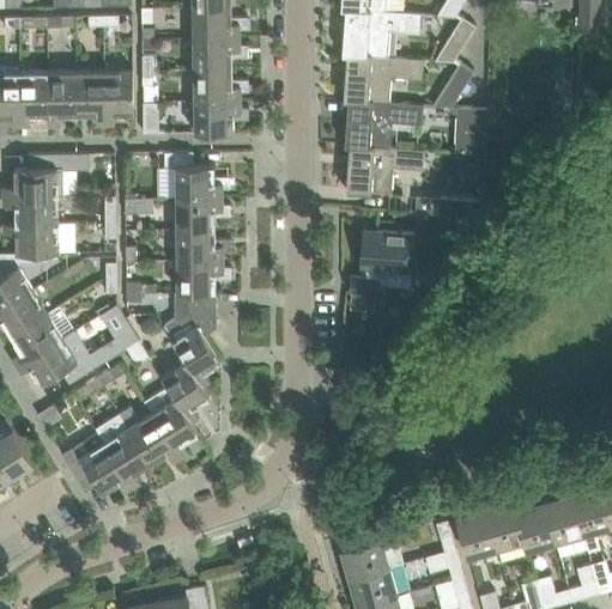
[(388,12),(404,13),(404,0),(341,0),(340,10),(345,11),(345,10),(388,12)]
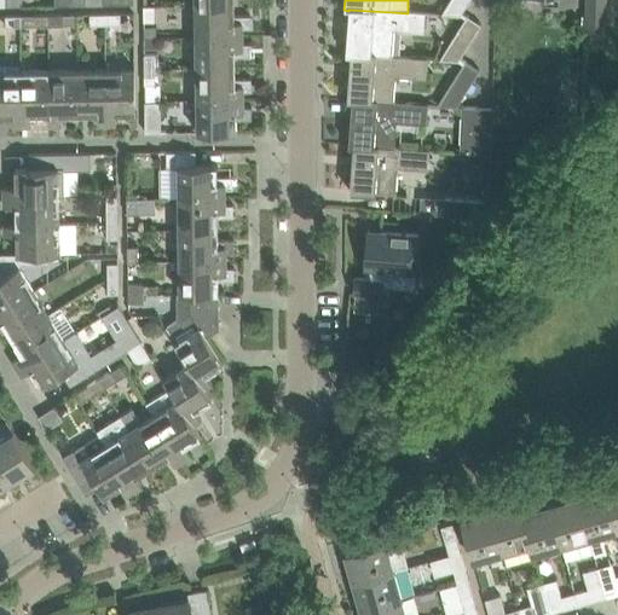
[(451,0),(440,17),(460,18),(471,0),(451,0)]
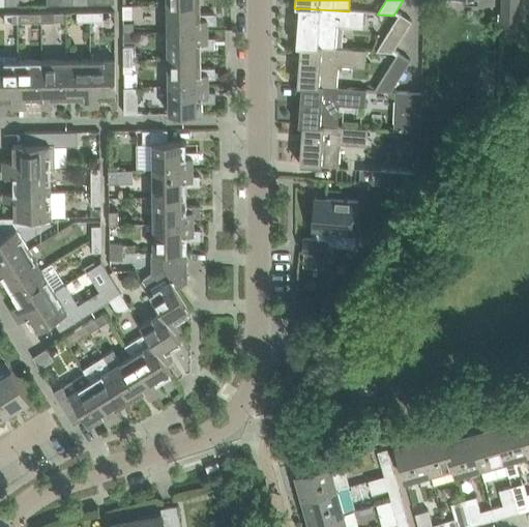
[(501,0),(500,27),(517,27),(518,0),(501,0)]
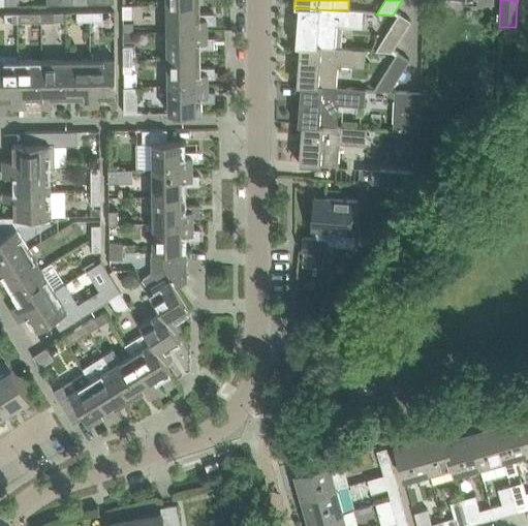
[(130,20),(130,6),(122,6),(122,20),(130,20)]
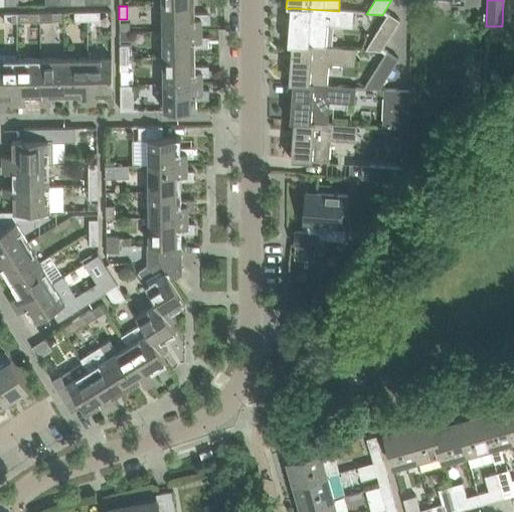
[(194,16),(194,6),(162,7),(162,33),(201,32),(201,26),(207,26),(207,15),(194,16)]
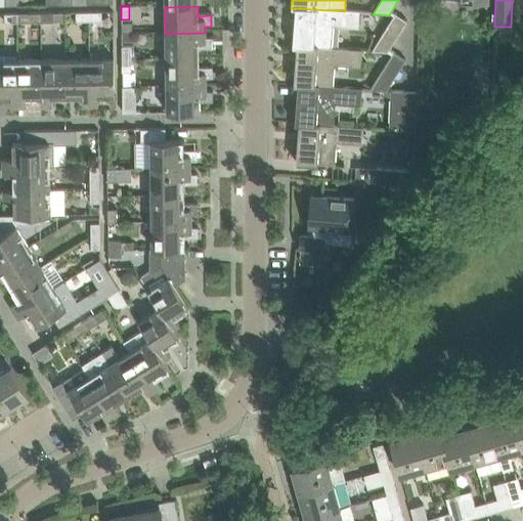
[(359,11),(345,11),(332,10),(295,8),(295,9),(292,47),(296,48),(296,47),(331,49),(332,28),(358,29),(359,11)]
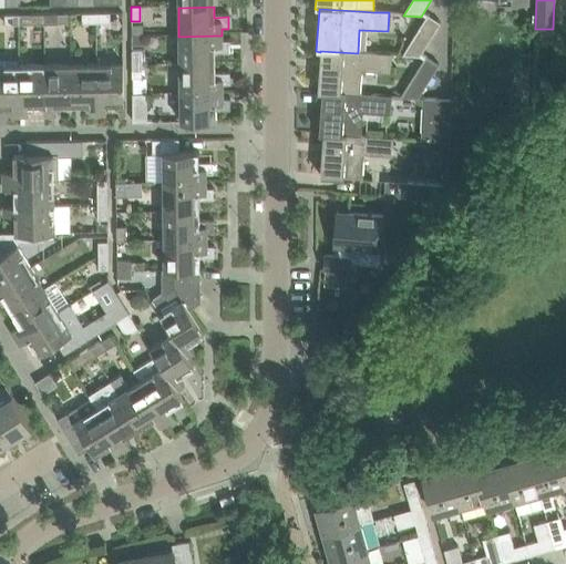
[(109,14),(95,16),(95,24),(109,24),(109,14)]
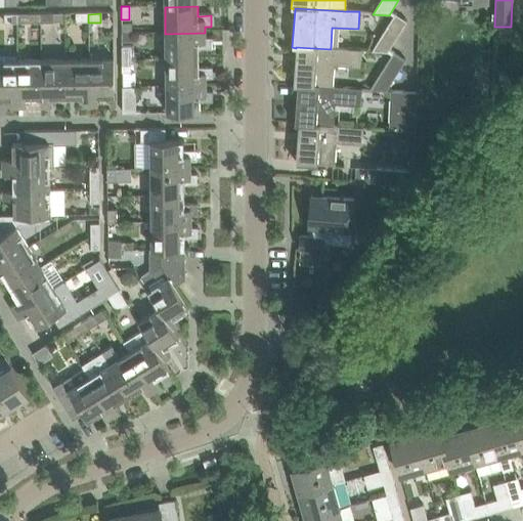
[(3,15),(3,24),(16,24),(16,14),(3,15)]
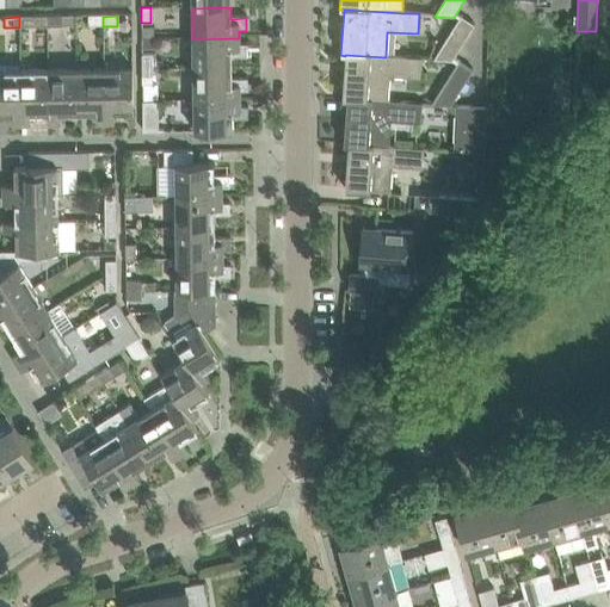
[(47,28),(47,17),(19,17),(19,28),(47,28)]
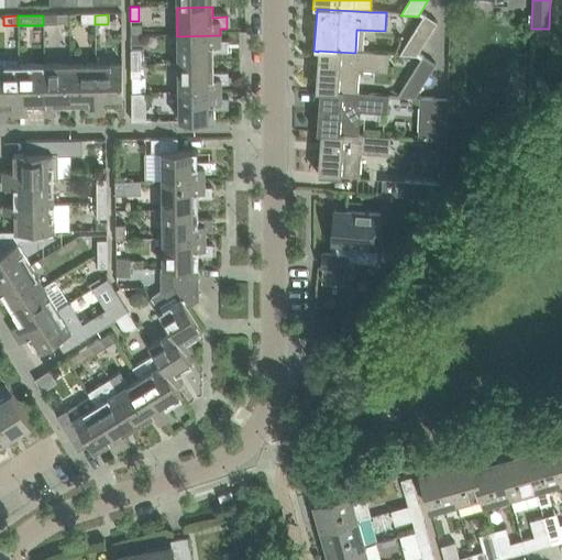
[(66,15),(43,15),(43,25),(67,24),(66,15)]
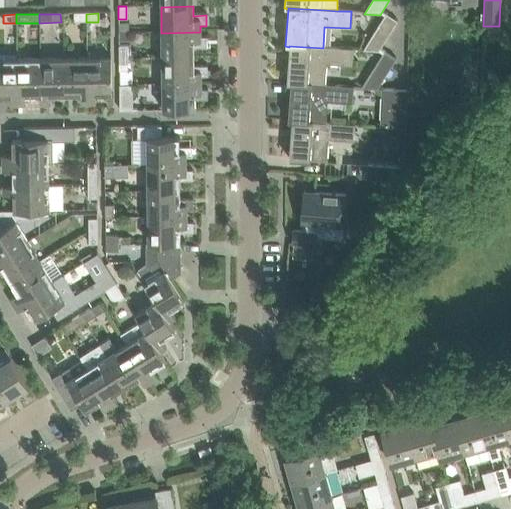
[(73,14),(73,22),(86,22),(86,14),(73,14)]
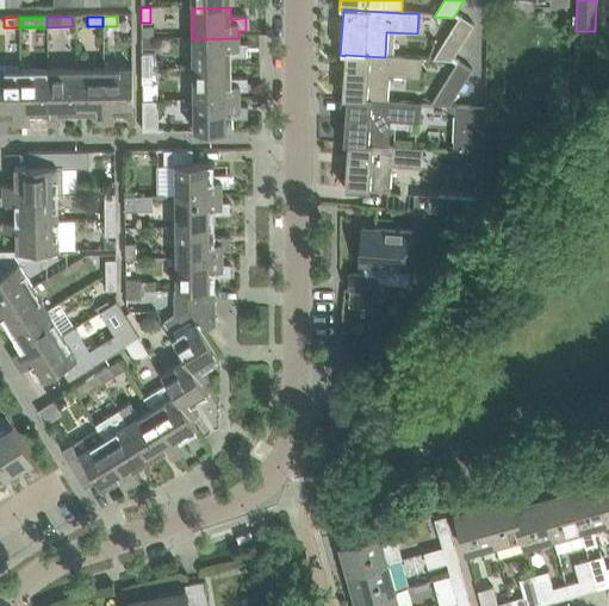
[(433,62),(451,63),(473,26),(460,18),(433,62)]
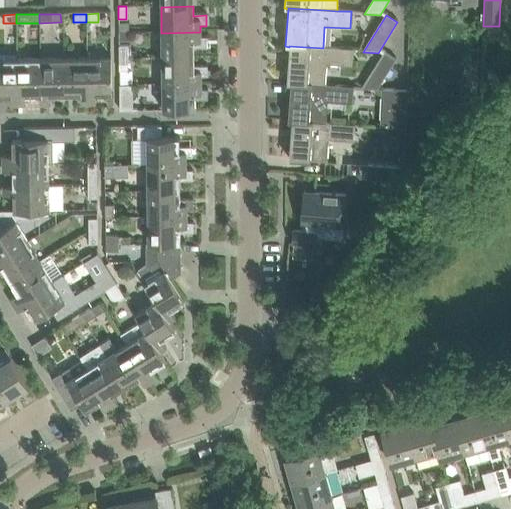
[(200,39),(200,32),(161,33),(162,59),(194,58),(194,49),(207,49),(207,39),(200,39)]
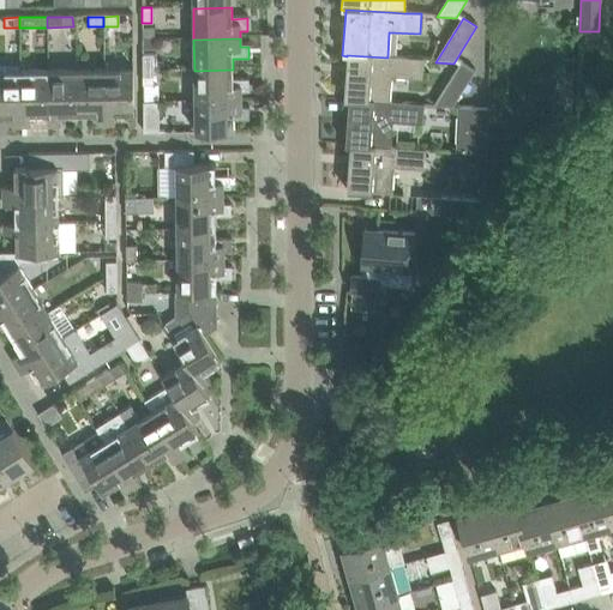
[(142,50),(154,50),(154,40),(142,40),(142,50)]
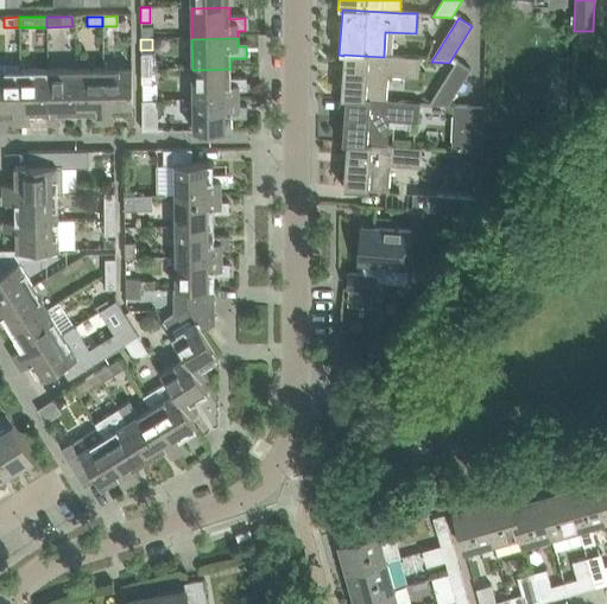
[(386,77),(417,78),(418,58),(384,57),(343,55),(343,56),(341,100),(346,101),(346,100),(385,103),(385,102),(386,77)]
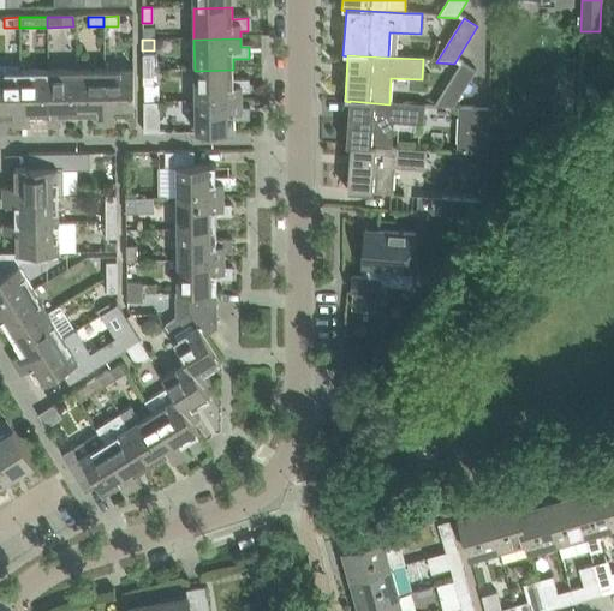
[(153,57),(142,57),(142,72),(154,72),(153,57)]
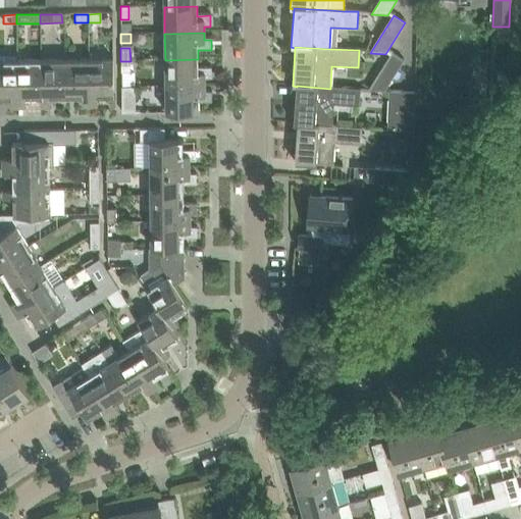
[(368,91),(384,93),(404,61),(392,54),(368,91)]
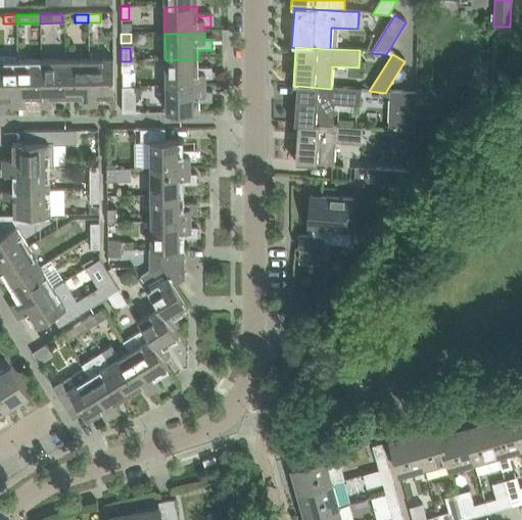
[(198,59),(165,60),(165,87),(205,87),(204,80),(211,80),(211,69),(198,69),(198,59)]
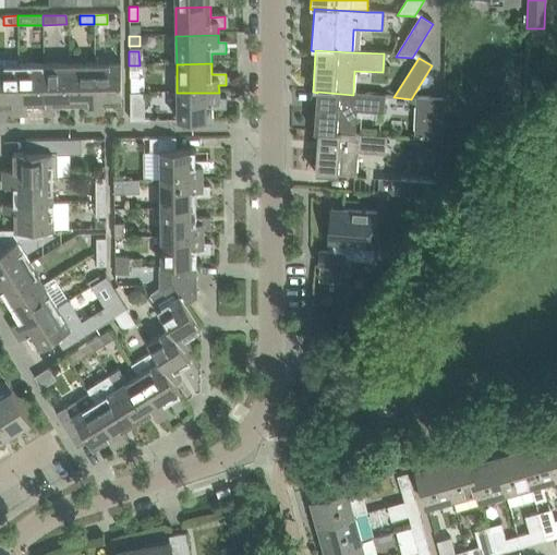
[(53,116),(52,105),(70,105),(70,65),(44,67),(45,105),(44,105),(44,116),(53,116)]
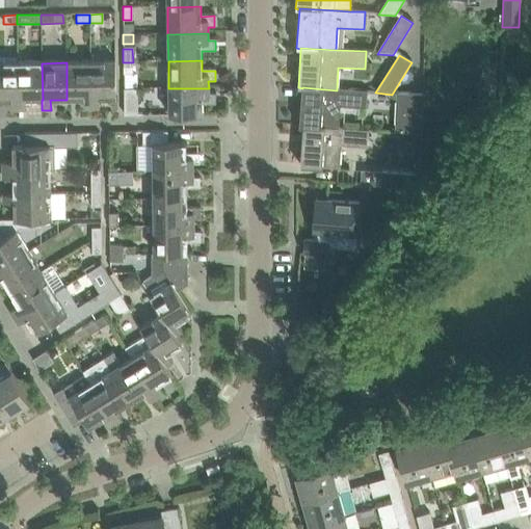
[(83,100),(83,110),(90,110),(90,62),(67,62),(67,100),(83,100)]
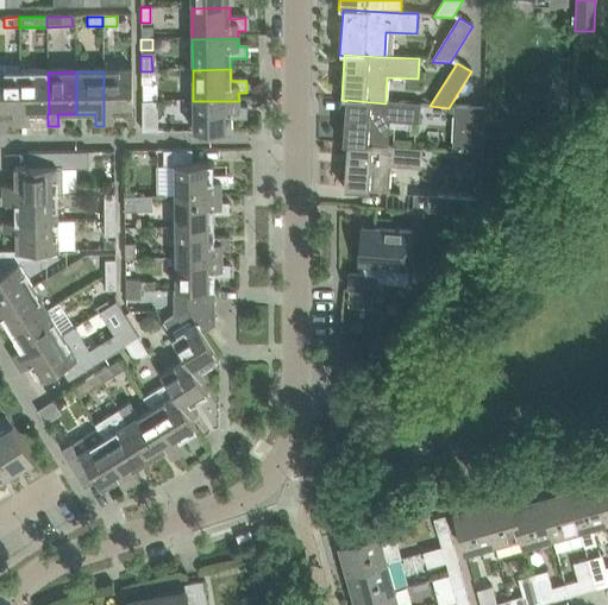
[(132,71),(104,71),(104,126),(113,126),(113,114),(132,113),(132,71)]
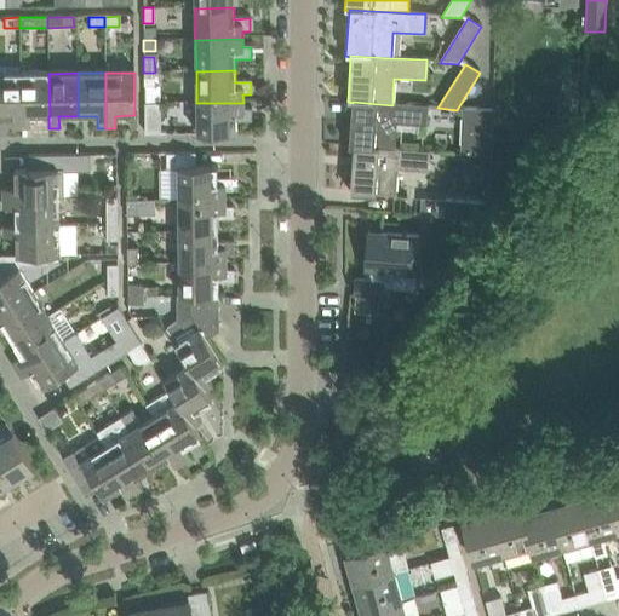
[(155,86),(155,73),(143,73),(144,87),(155,86)]
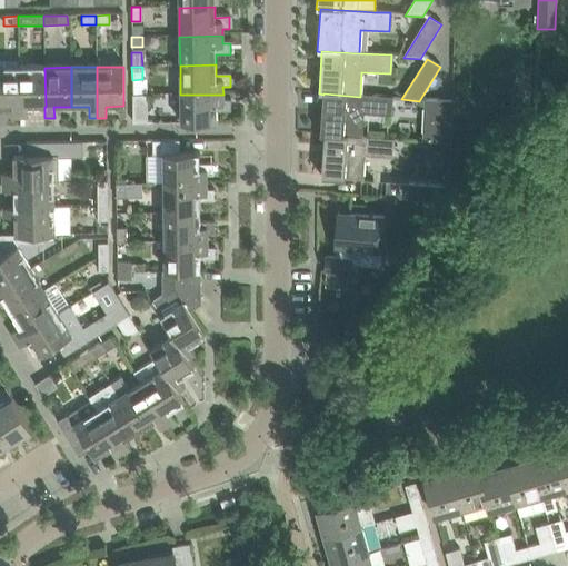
[(0,107),(11,108),(11,119),(19,119),(19,68),(0,68),(0,107)]
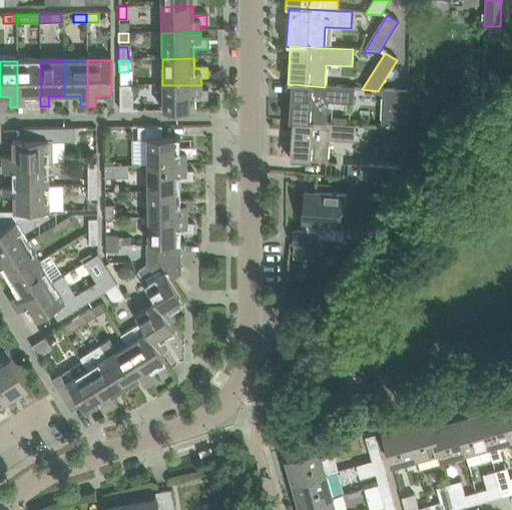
[(25,107),(25,97),(40,96),(41,96),(40,61),(17,61),(17,107),(25,107)]
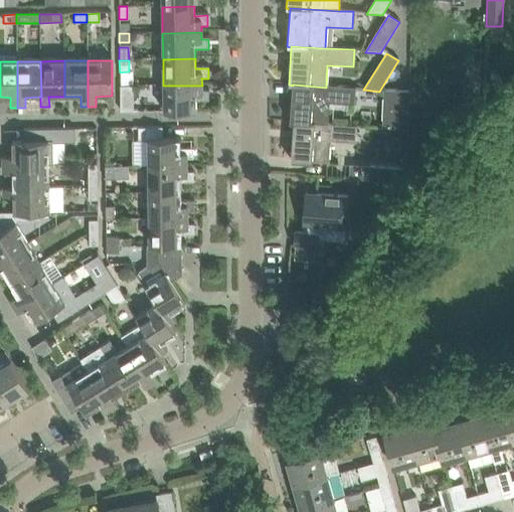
[(327,125),(328,104),(353,105),(354,88),(326,87),(326,88),(293,84),(293,86),(290,123),(294,124),(294,123),(331,126),(331,125),(327,125)]
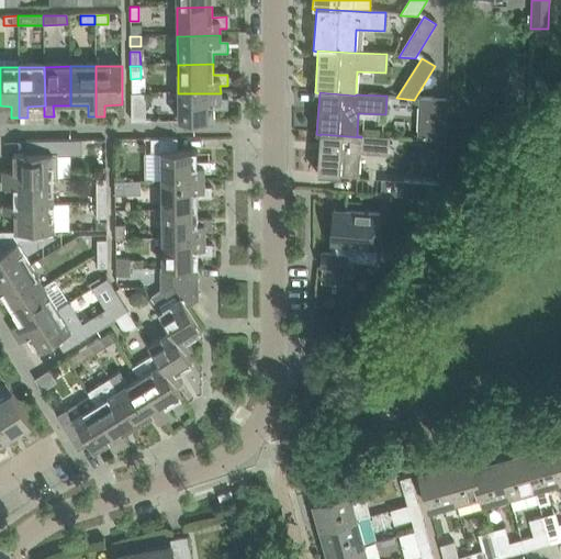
[(221,100),(221,93),(178,93),(179,123),(213,122),(213,111),(228,111),(227,100),(221,100)]
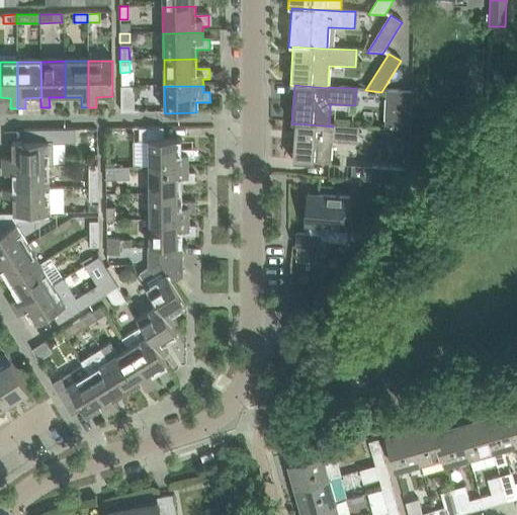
[(120,87),(120,100),(120,113),(134,113),(134,87),(120,87)]
